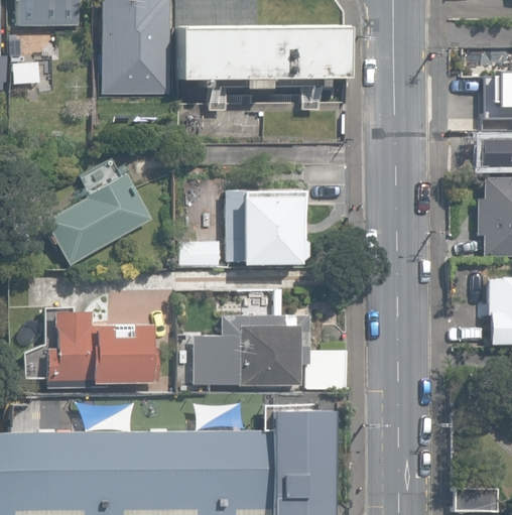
[(18,1),(18,26),(80,25),(79,0),(82,0),(81,0),(15,0),(15,1),(18,1)]
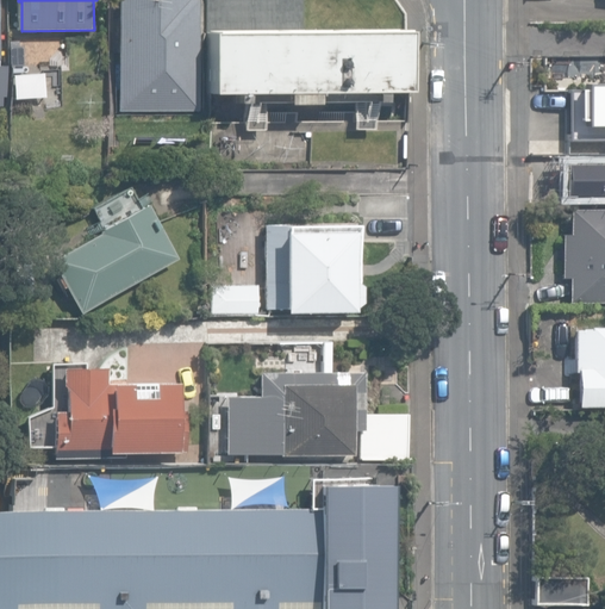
[(119,0),(120,112),(200,112),(200,0),(119,0)]
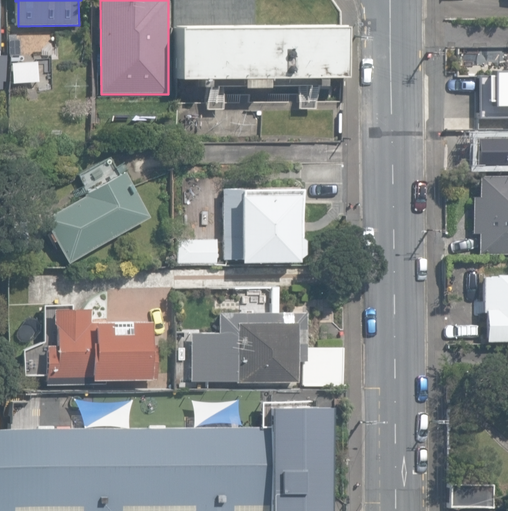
[(297,109),(315,109),(315,85),(324,85),(324,79),(344,79),(344,26),(262,27),(261,0),(179,0),(180,27),(180,79),(199,79),(199,88),(208,88),(208,109),(223,109),(223,85),(297,85),(297,109)]
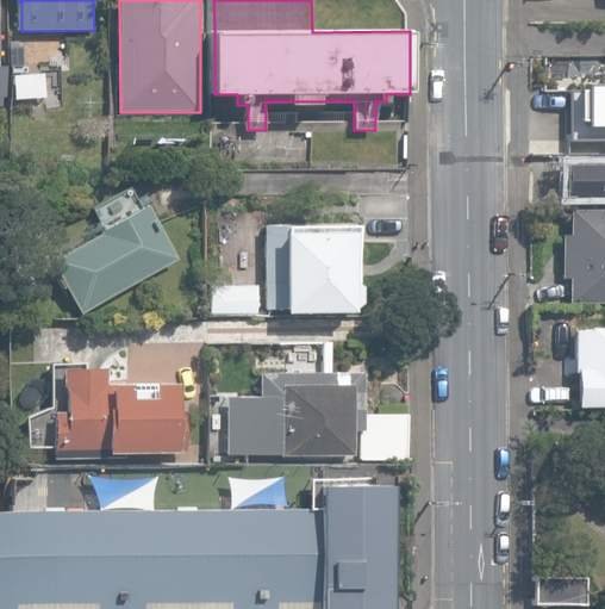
[(587,109),(587,148),(604,147),(604,79),(592,79),(592,99),(587,99),(587,109)]
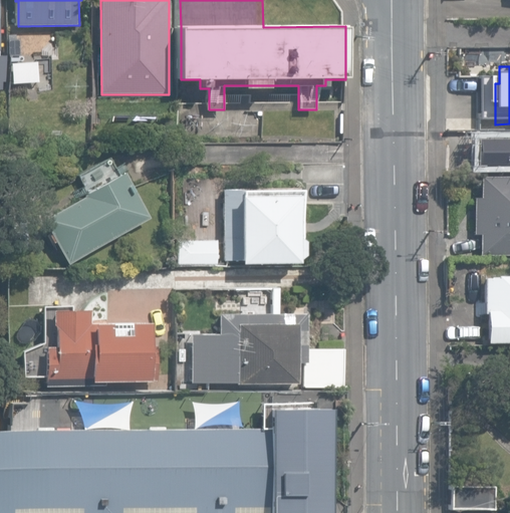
[(449,133),(486,134),(486,111),(449,110),(449,133)]
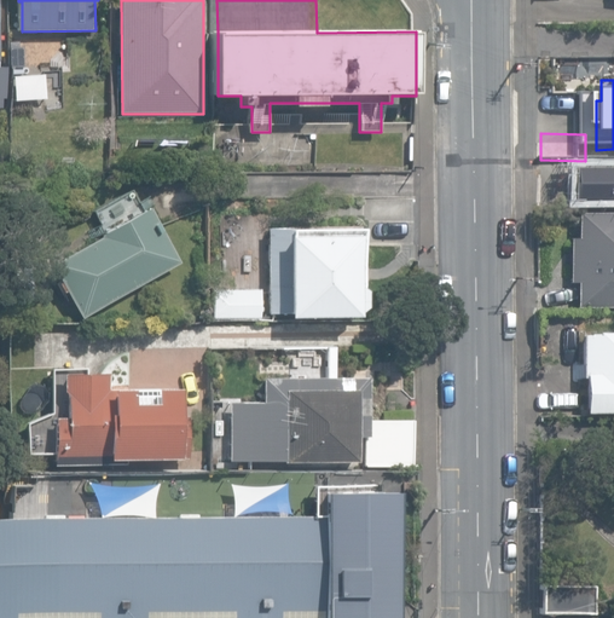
[(613,166),(581,167),(581,207),(613,206),(613,166)]
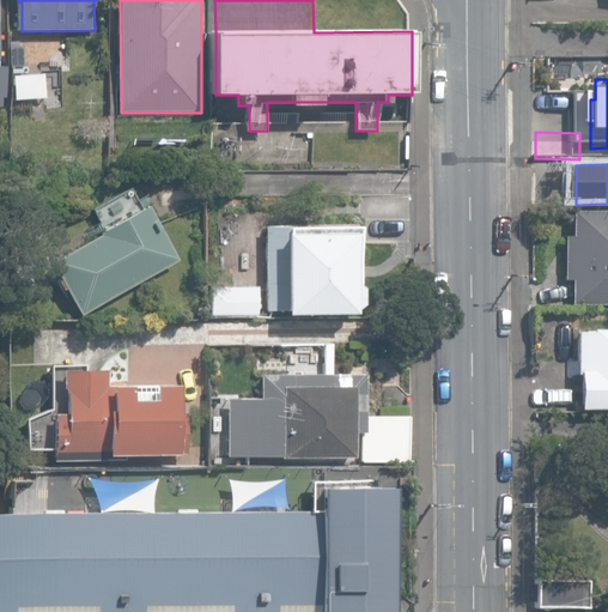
[(68,289),(84,315),(180,261),(150,206),(102,232),(103,235),(54,264),(64,280),(61,282),(66,290),(68,289)]
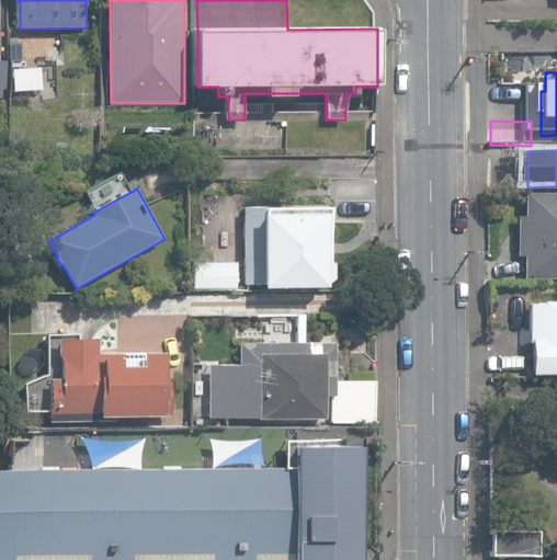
[(526,256),(526,280),(556,278),(556,193),(526,194),(526,217),(520,217),(520,256),(526,256)]
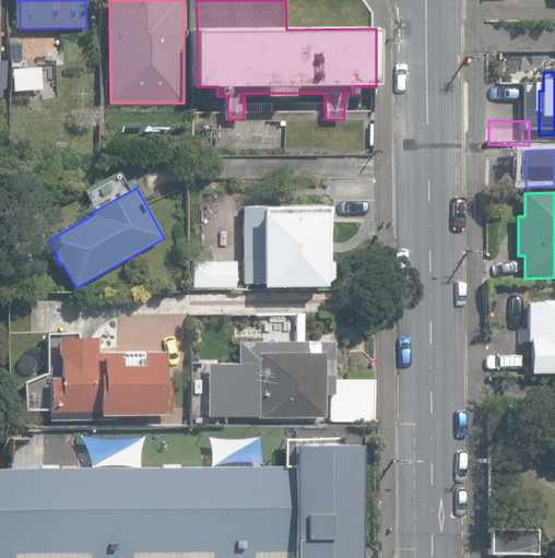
[(262,273),(263,286),(325,284),(323,265),(331,265),(328,204),(246,208),(248,273),(262,273)]
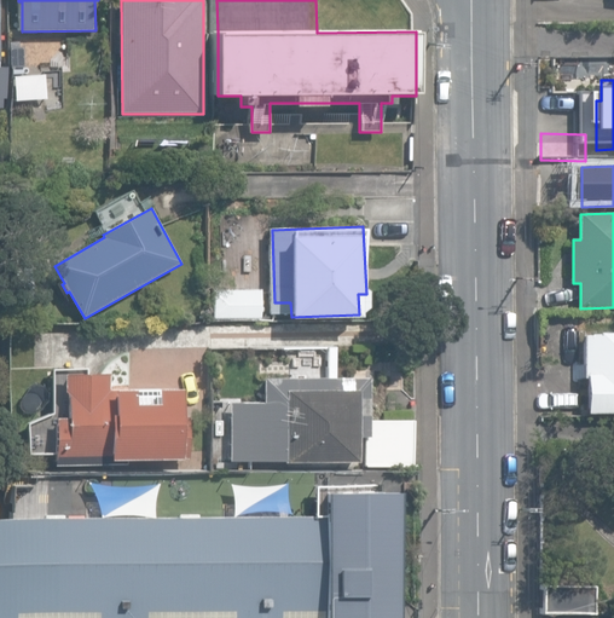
[(215,321),(265,319),(264,289),(215,289),(215,321)]
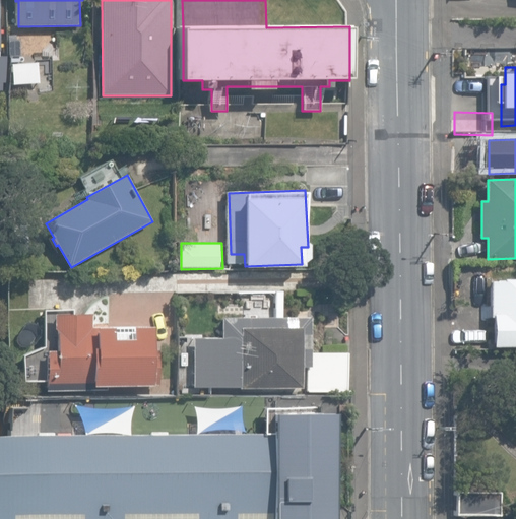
[(495,317),(495,347),(515,346),(515,280),(492,280),(492,317),(495,317)]
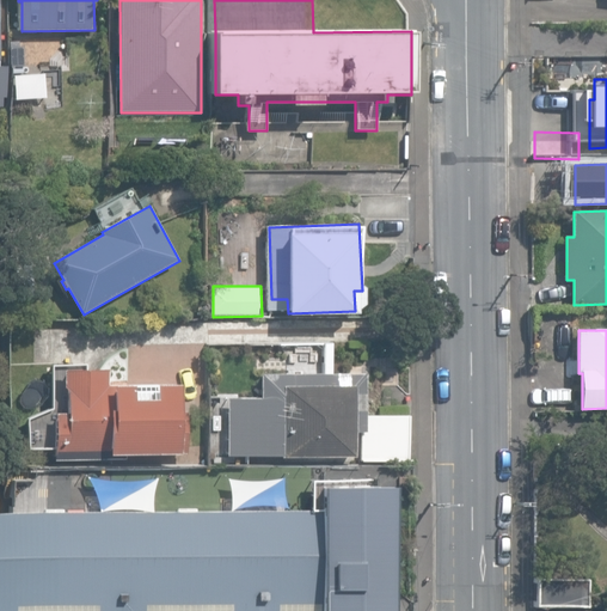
[(55,395),(56,454),(189,453),(188,413),(178,413),(178,385),(109,385),(108,370),(63,370),(63,389),(67,391),(67,395),(55,395)]
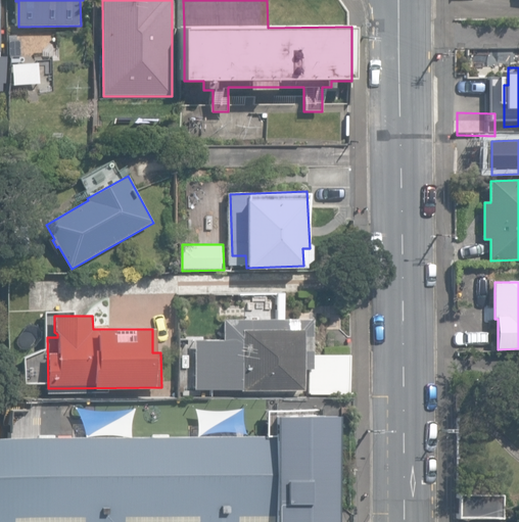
[(195,339),(196,388),(309,387),(308,368),(311,368),(311,394),(351,394),(350,353),(303,353),(302,328),(284,328),(284,318),(224,318),(224,339),(195,339)]
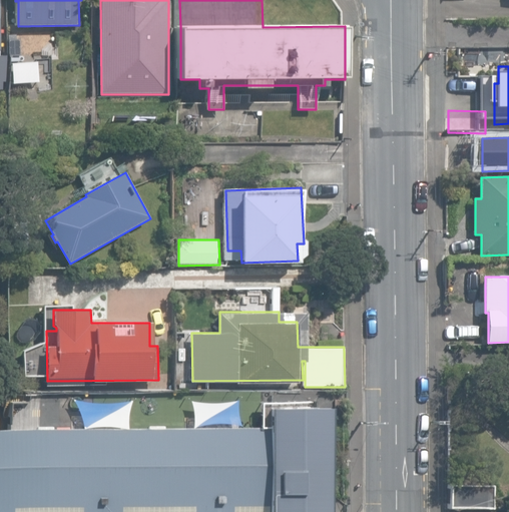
[(0,428),(0,511),(330,511),(330,407),(270,408),(270,427),(0,428)]
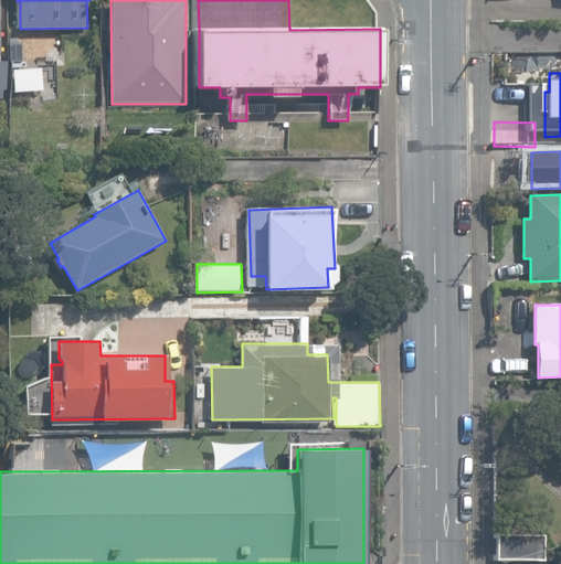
[(499,559),(548,560),(548,536),(499,535),(499,559)]
